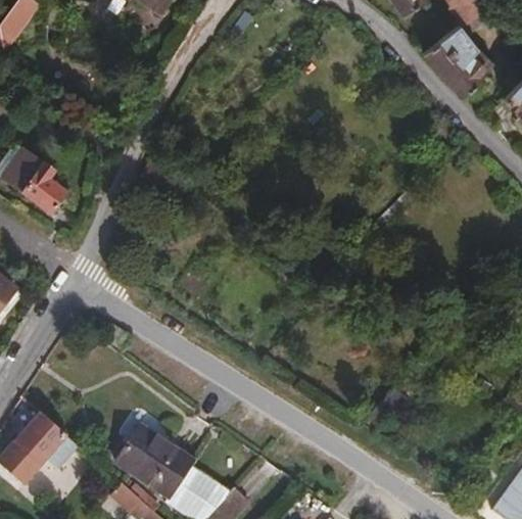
[(0,25),(9,34),(34,0),(13,0),(0,19),(0,25)]
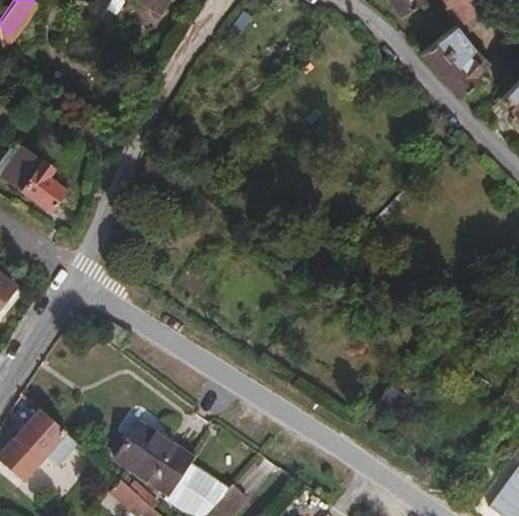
[(144,0),(158,9),(164,0),(144,0)]
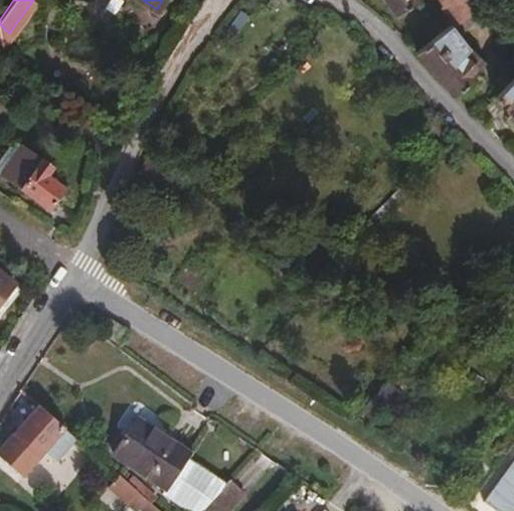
[(420,0),(387,0),(400,16),(420,0)]
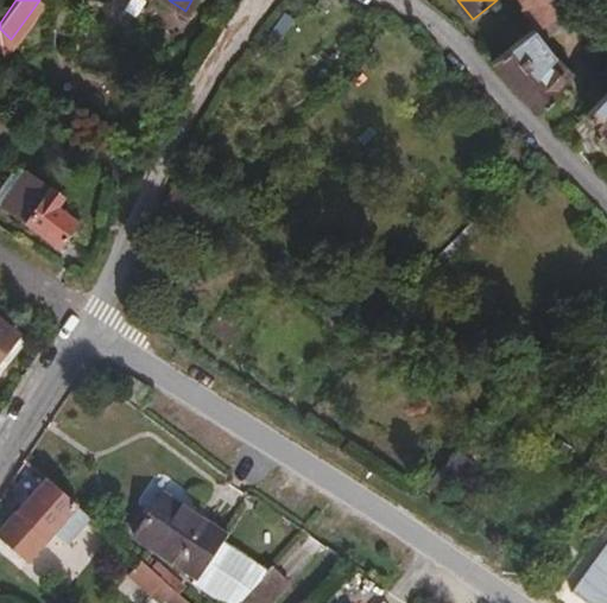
[(575,5),(570,0),(528,0),(547,24),(570,7),(575,5)]
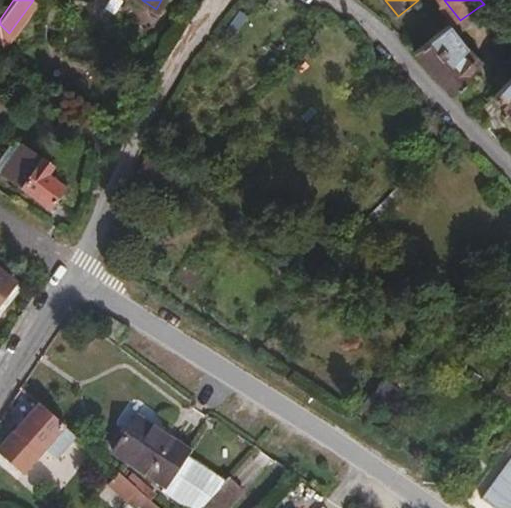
[(487,65),(458,33),(485,14),(480,6),(460,20),(417,51),(456,94),(487,65)]
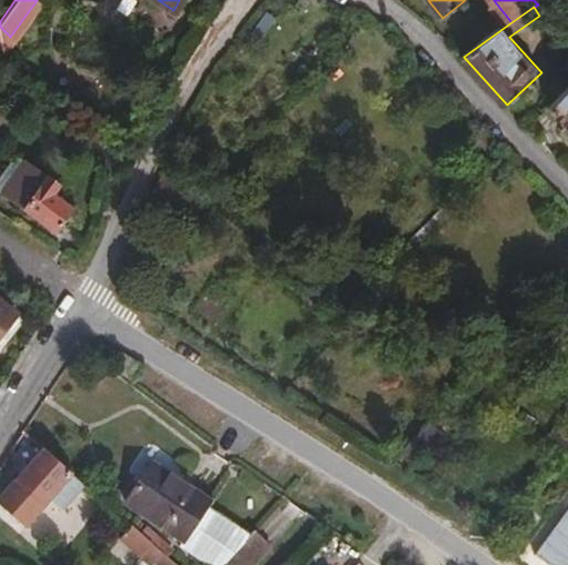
[(10,37),(0,27),(0,45),(2,47),(10,37)]
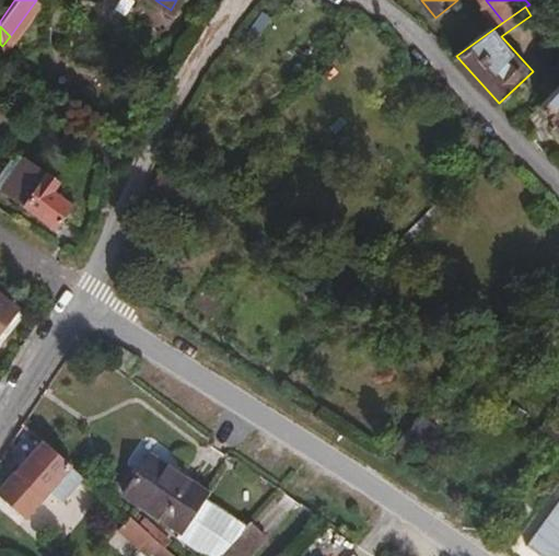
[(558,88),(543,105),(558,122),(558,88)]
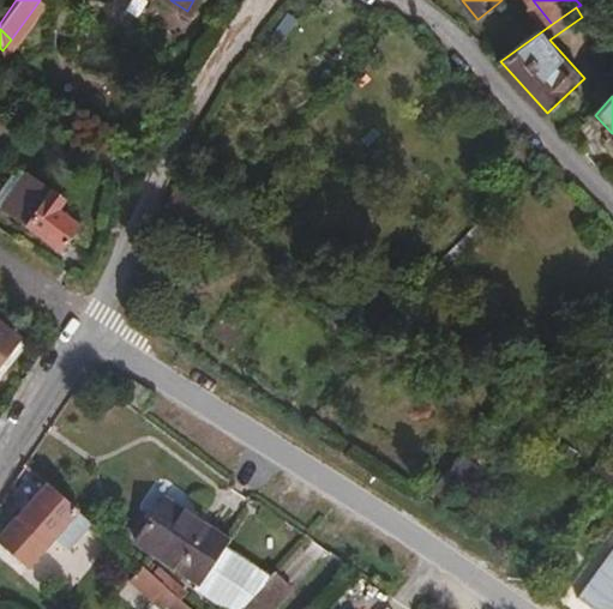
[(0,139),(1,142),(14,126),(0,113),(0,139)]
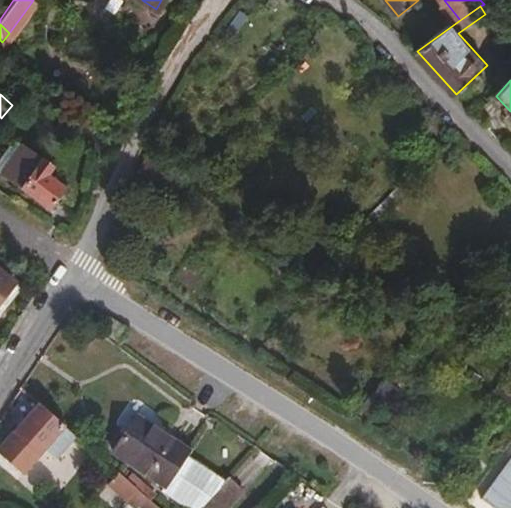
[(17,181),(39,154),(23,141),(1,169),(17,181)]
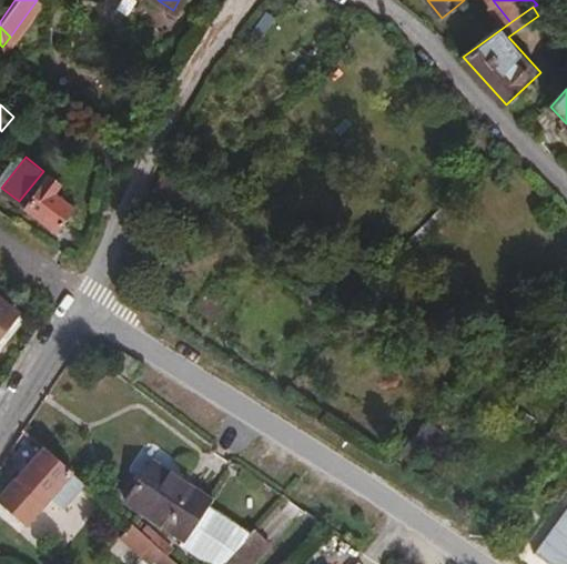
[(53,228),(69,205),(50,190),(57,182),(43,171),(19,201),(53,228)]
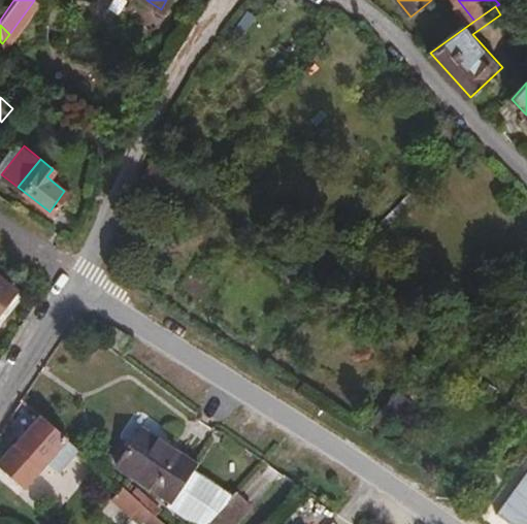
[(189,188),(171,177),(151,165),(143,178),(180,201),(189,188)]
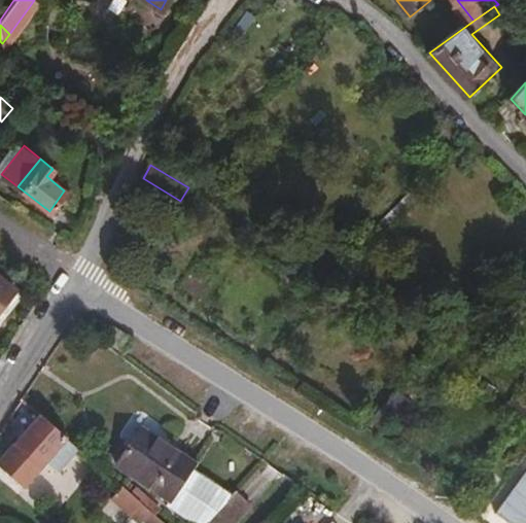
[(0,302),(13,284),(0,274),(0,302)]
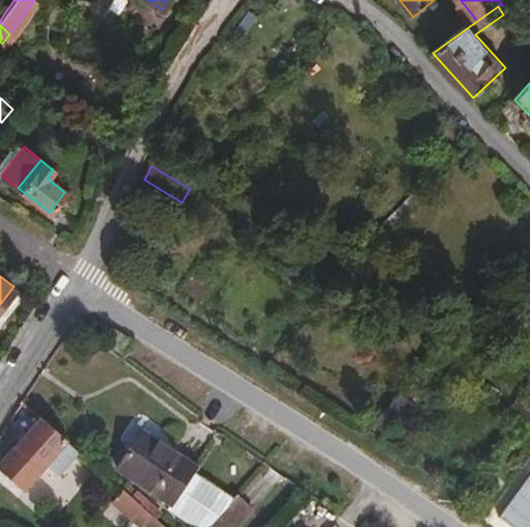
[(90,462),(43,420),(17,450),(43,474),(59,454),(81,472),(90,462)]
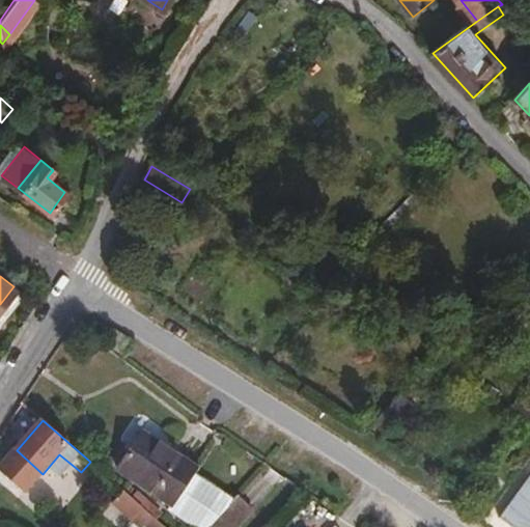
[(172,508),(197,470),(146,437),(120,473),(172,508)]
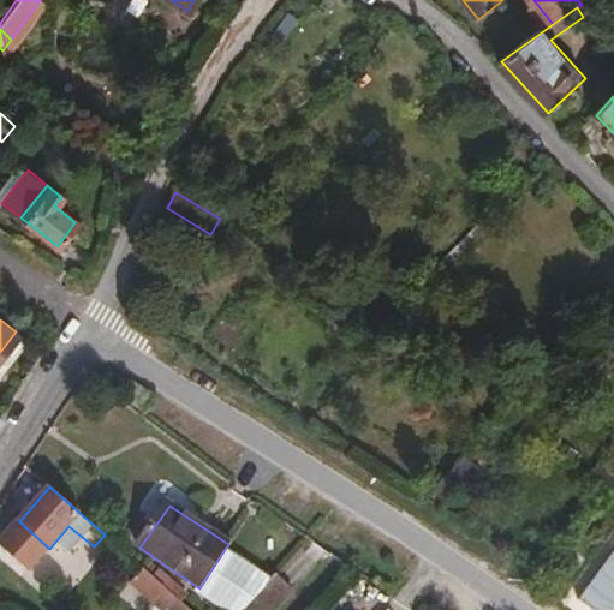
[(0,545),(29,572),(49,549),(19,521),(0,543),(0,545)]
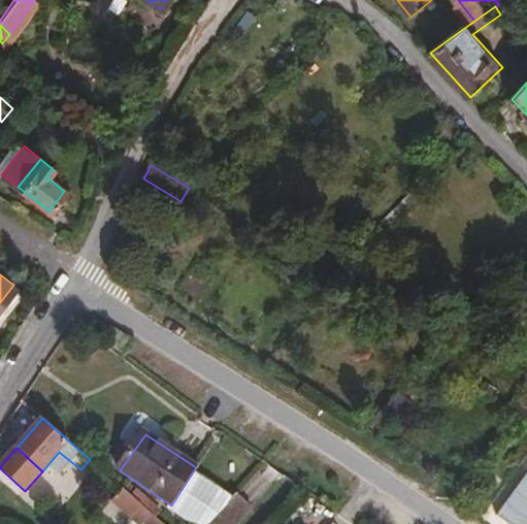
[(163,523),(129,493),(125,489),(113,501),(132,518),(136,515),(145,523),(163,523)]
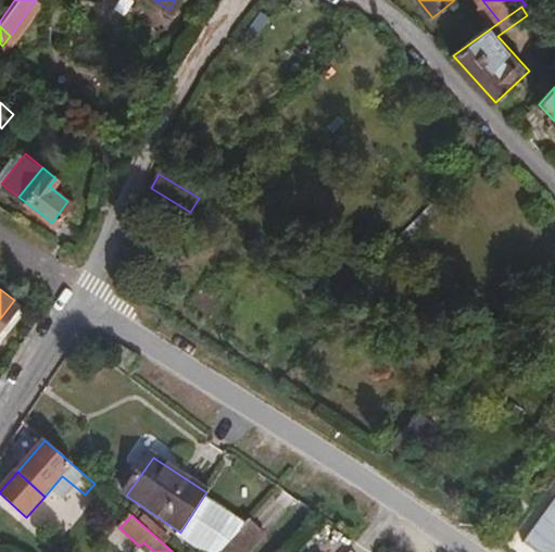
[(249,551),(266,535),(251,519),(218,551),(249,551)]
